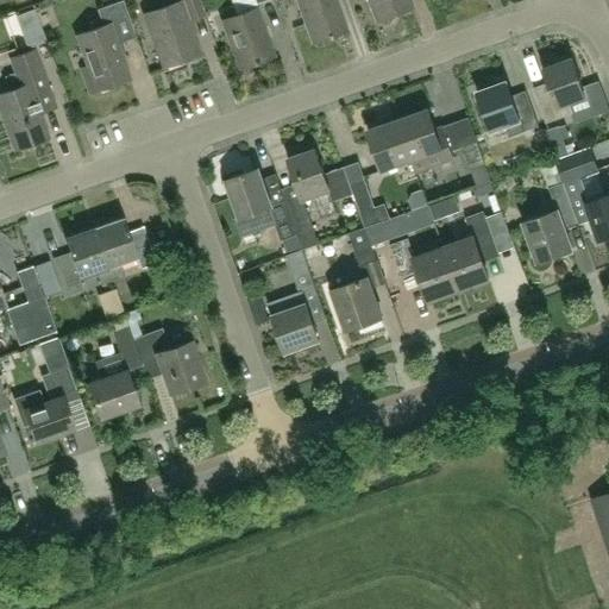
[(181,0),(182,1),(144,16),(163,68),(201,55),(190,23),(206,17),(200,0),(181,0)]
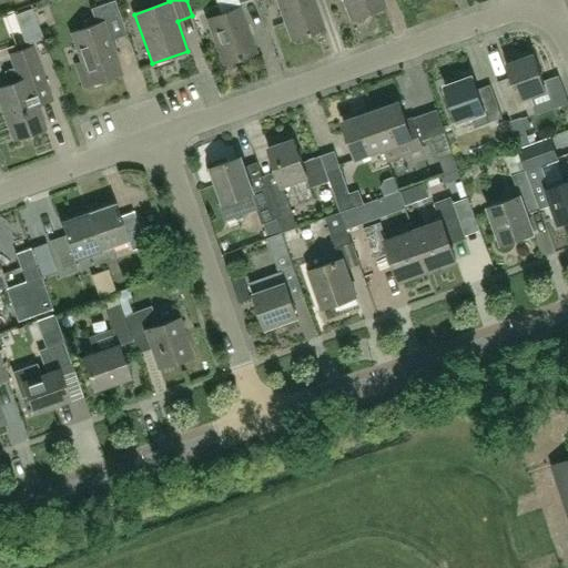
[(277,0),(293,40),(325,29),(314,0),(277,0)]
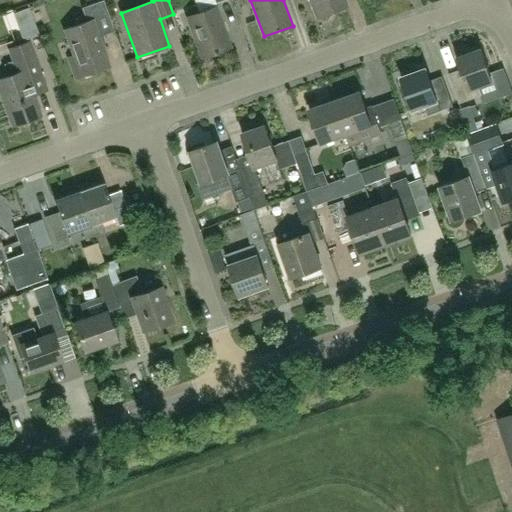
[(297,0),(299,4),(309,0),(311,0),(318,17),(347,7),(344,0),(297,0)]
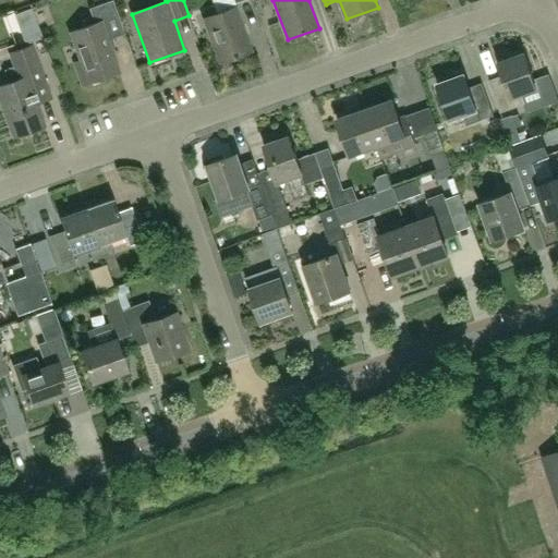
[(83,85),(89,83),(120,72),(108,40),(124,34),(113,2),(91,10),(95,24),(71,33),(82,61),(75,63),(83,85)]
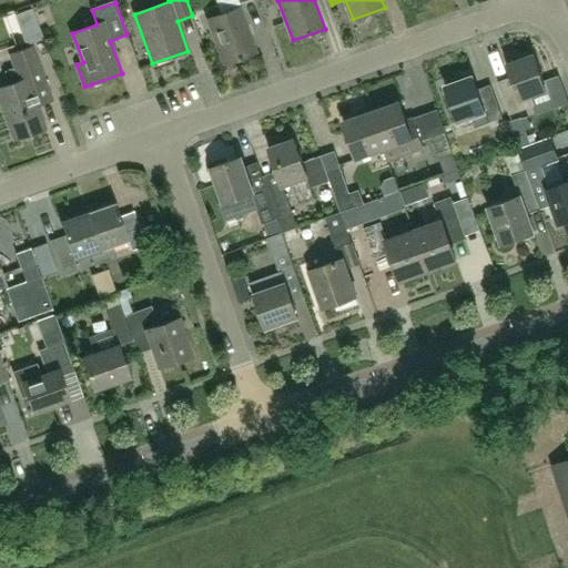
[(240,9),(209,20),(224,64),(256,53),(240,9)]
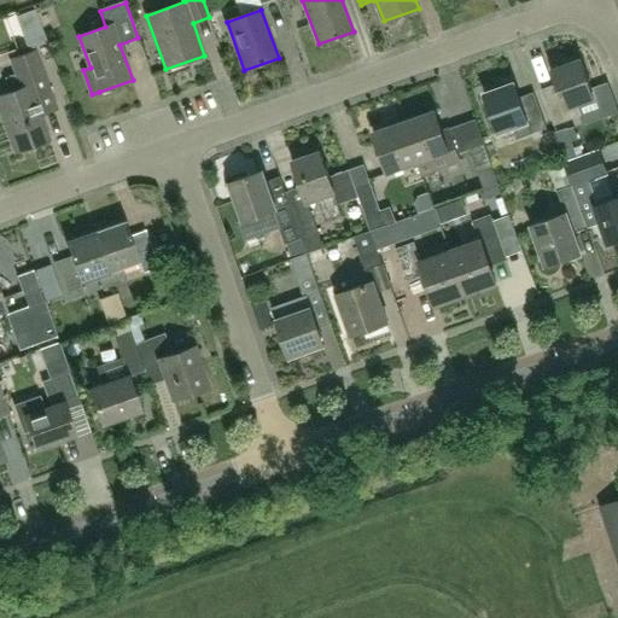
[(41,36),(34,16),(17,22),(23,42),(41,36)]
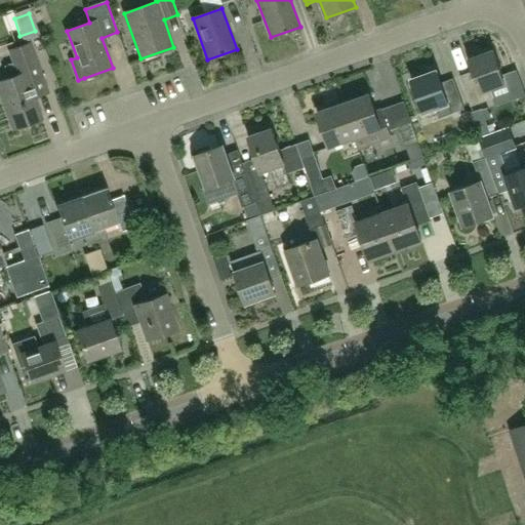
[(9,78),(0,81),(0,91),(13,129),(43,119),(35,97),(33,90),(45,85),(31,43),(13,49),(17,61),(4,65),(9,78)]
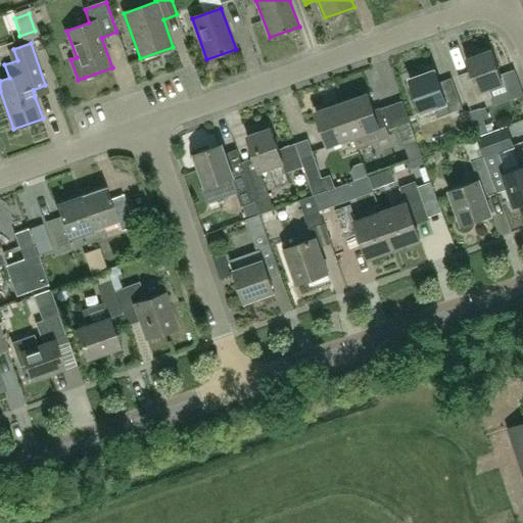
[(491,99),(488,90),(505,85),(492,50),(467,59),(472,73),(459,77),(470,107),(482,102),(491,99)]
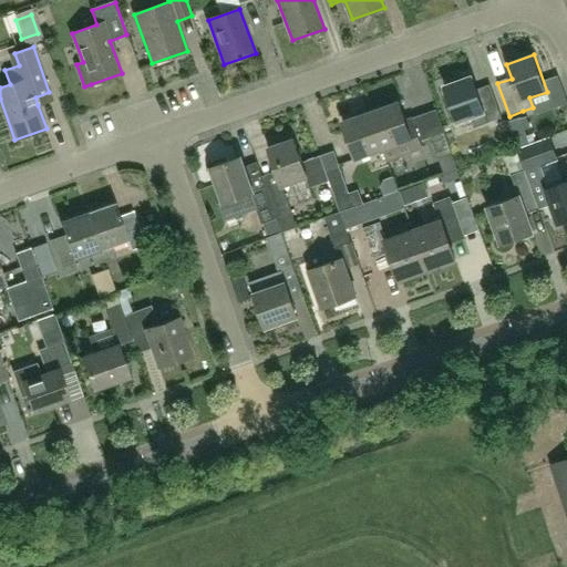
[(476,127),(490,123),(502,119),(491,85),(477,90),(473,75),(445,85),(459,123),(472,119),(476,127)]
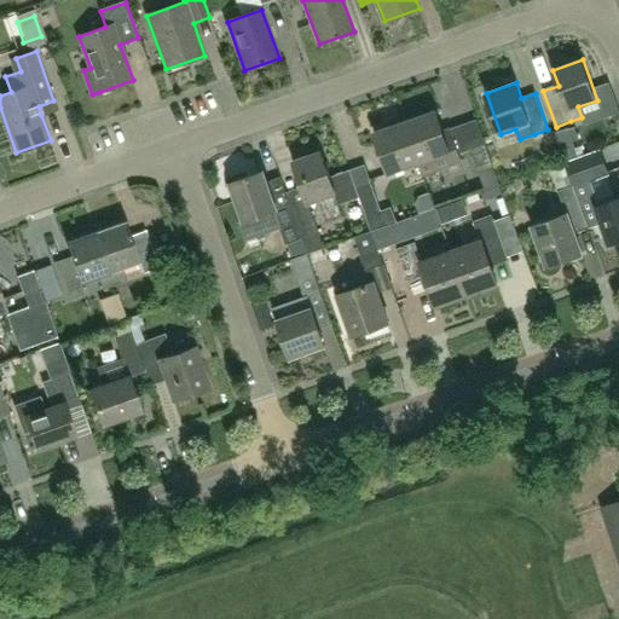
[(455,138),(446,140),(437,111),(375,133),(389,174),(421,163),(424,175),(463,162),(455,138)]
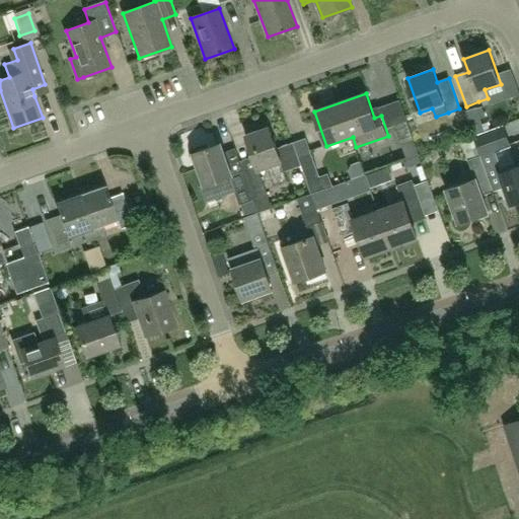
[(392,122),(402,149),(415,144),(405,117),(392,122)]
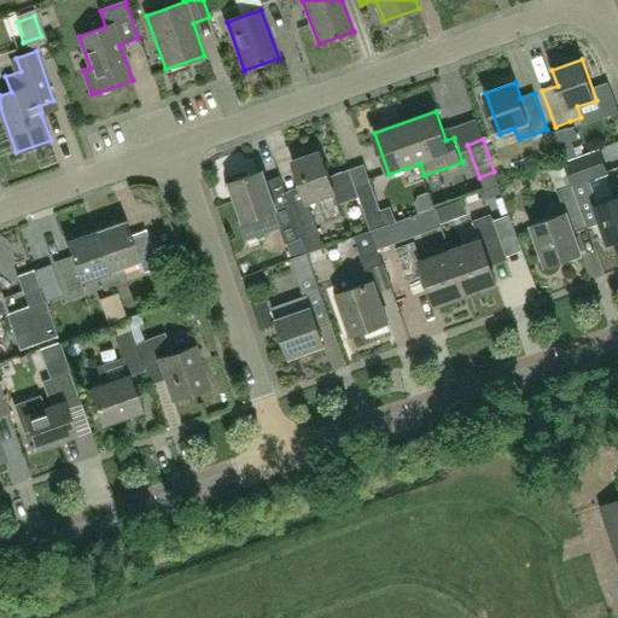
[(349,170),(330,178),(321,151),(293,162),(307,198),(291,204),(297,220),(303,237),(308,252),(309,254),(325,248),(309,204),(320,199),(328,221),(343,215),(339,204),(359,197),(366,217),(371,231),(372,231),(355,185),(354,185),(349,170)]
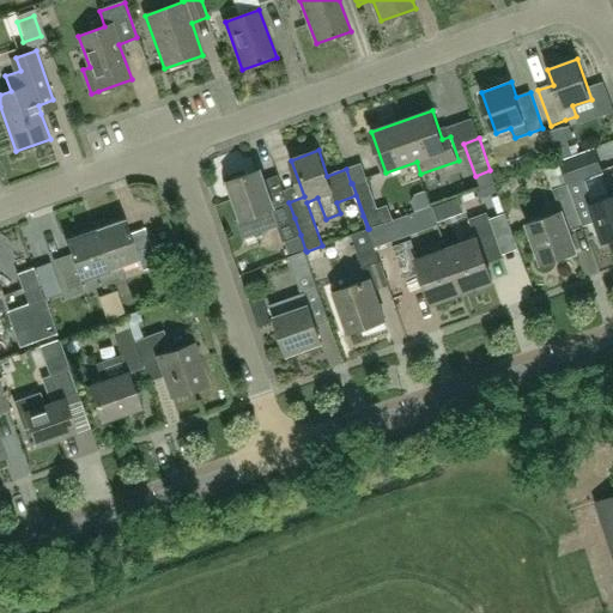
[(594,150),(560,162),(568,184),(583,226),(598,222),(605,242),(612,238),(612,196),(592,205),(583,181),(602,174),(594,150)]
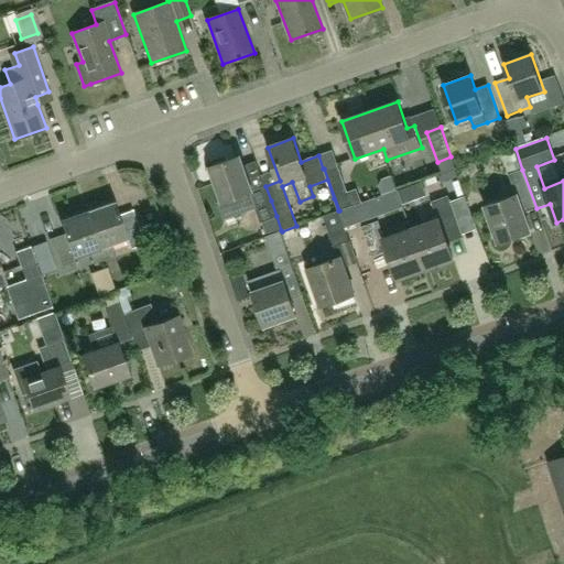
[(507,175),(509,174),(517,195),(486,207),(499,243),(531,231),(524,213),(537,208),(522,170),(516,149),(500,154),(507,175)]
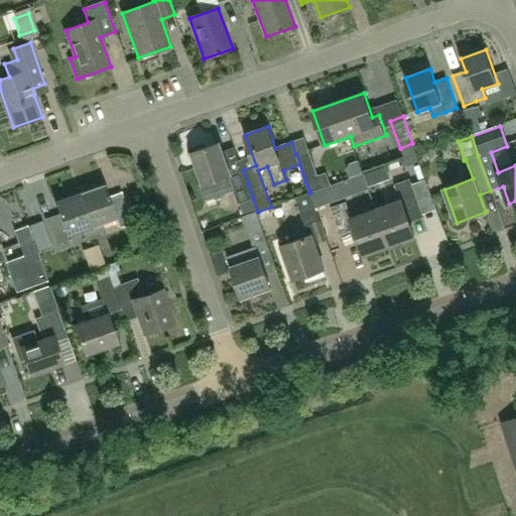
[(248,183),(243,170),(235,147),(223,152),(220,143),(192,152),(204,182),(199,184),(199,185),(201,185),(206,200),(235,188),(240,203),(253,198),(248,183)]
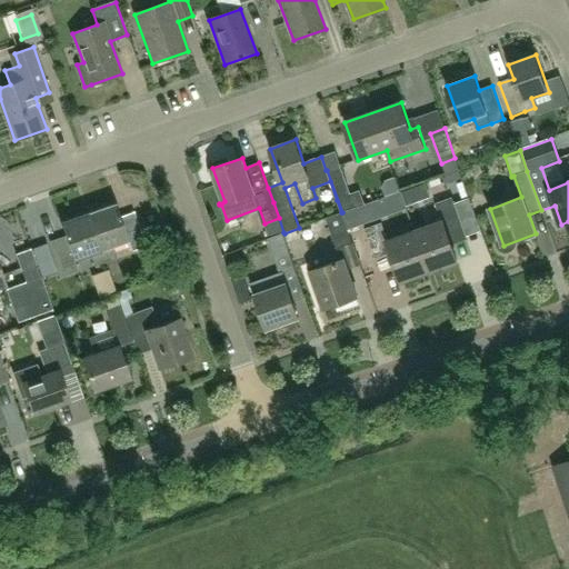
[(339,166),(327,170),(342,212),(363,205),(359,191),(350,195),(339,166)]
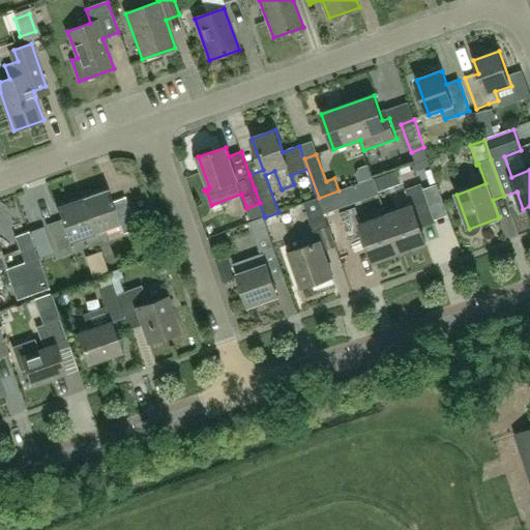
[(389,187),(385,175),(373,179),(378,192),(389,187)]
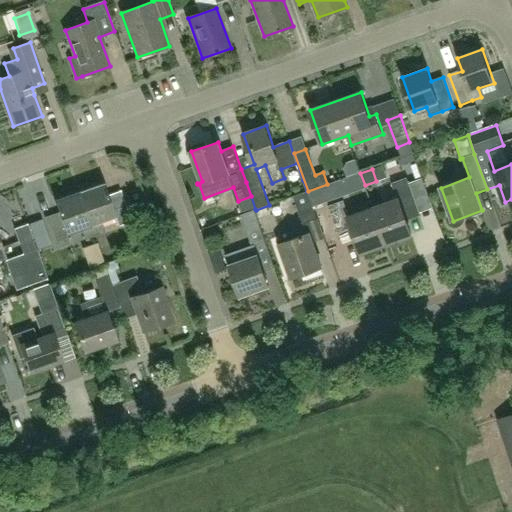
[(403,209),(417,204),(407,178),(392,184),(398,199),(374,208),(387,243),(412,234),(403,209)]
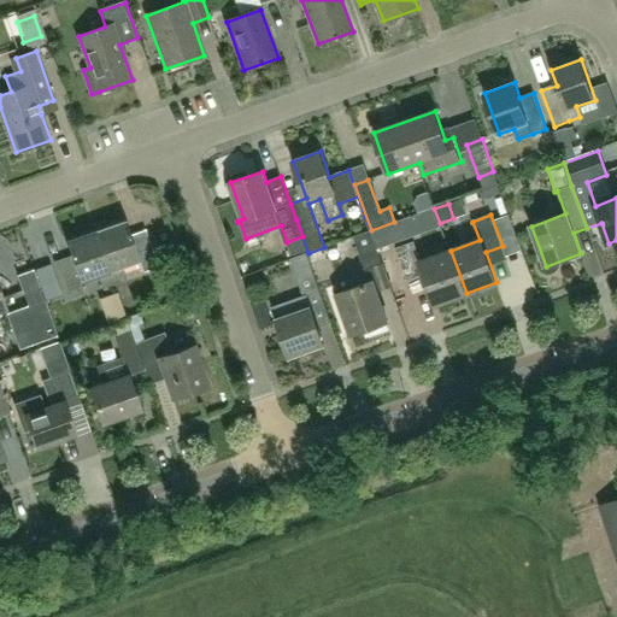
[(145,231),(130,236),(125,221),(97,231),(116,286),(127,282),(121,268),(139,262),(142,272),(157,266),(145,231)]
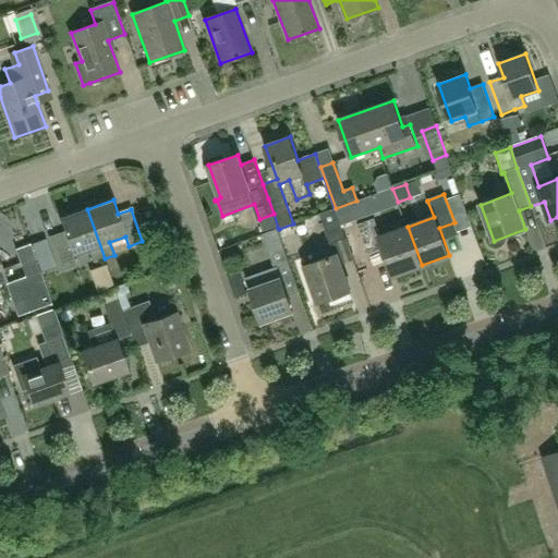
[(60,218),(65,232),(51,238),(63,270),(77,266),(73,255),(86,251),(93,263),(105,258),(87,209),(60,218)]
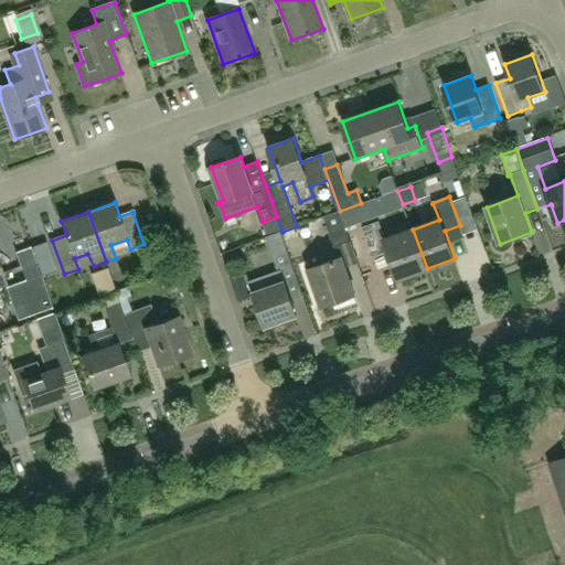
[(334,248),(350,242),(339,212),(323,217),(334,248)]
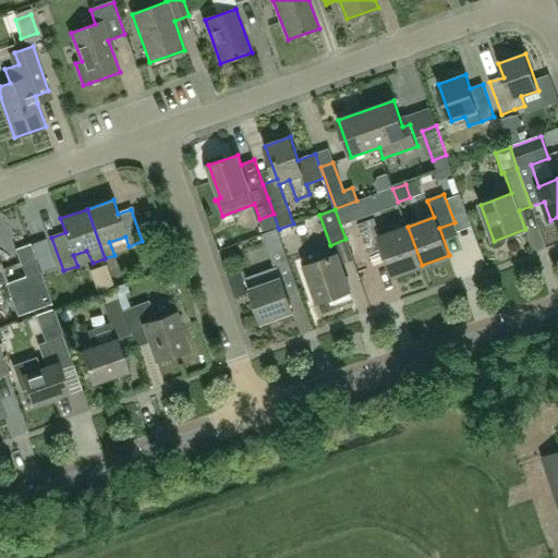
[(274,214),(259,219),(264,232),(278,228),(274,214)]
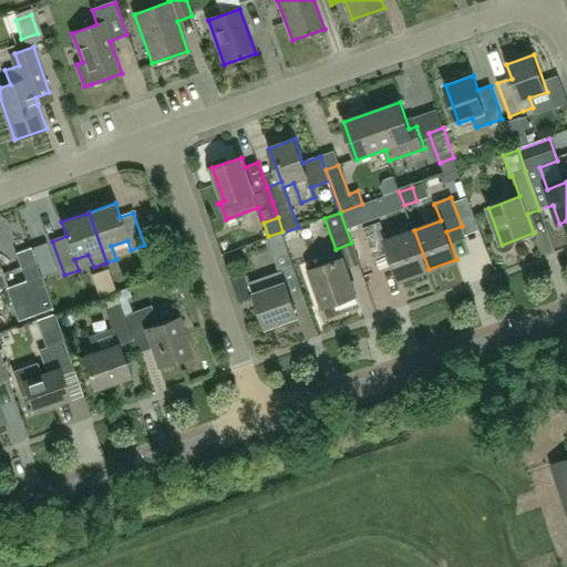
[(316,223),(284,235),(287,244),(319,232),(316,223)]
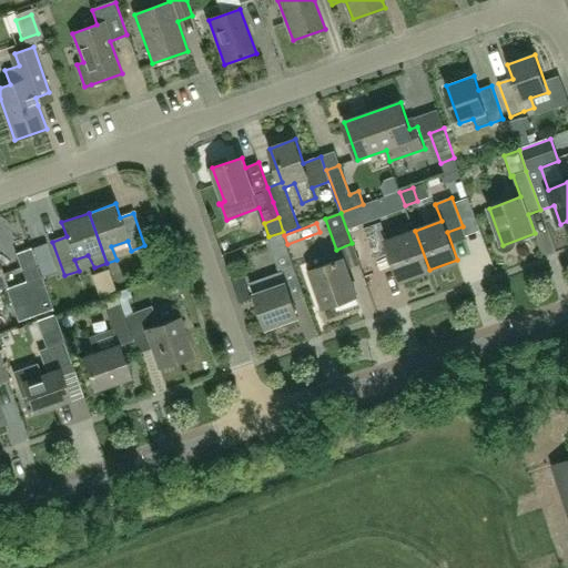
[(429,270),(415,231),(388,240),(382,223),(365,229),(375,257),(391,252),(401,281),(429,270)]
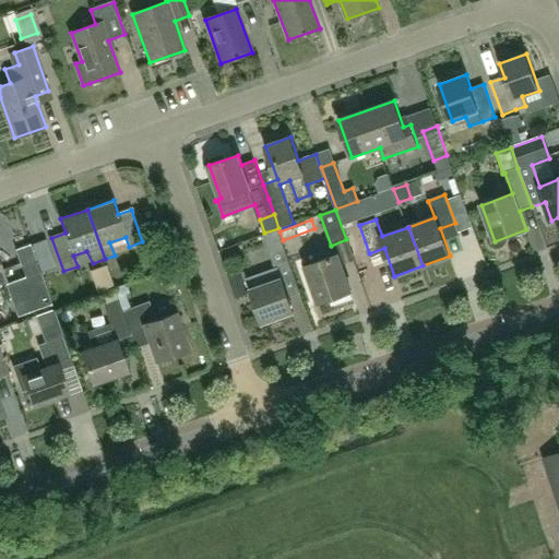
[(262,235),(274,270),(245,280),(249,292),(251,290),(263,323),(294,312),(282,278),(280,271),(290,266),(278,229),(262,235)]
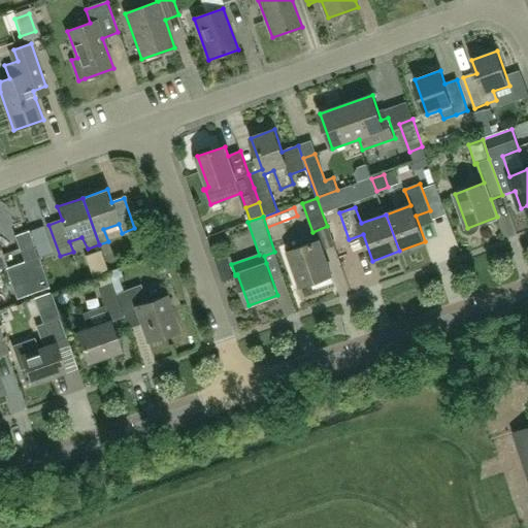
[(22,252),(33,248),(28,232),(17,236),(22,252)]
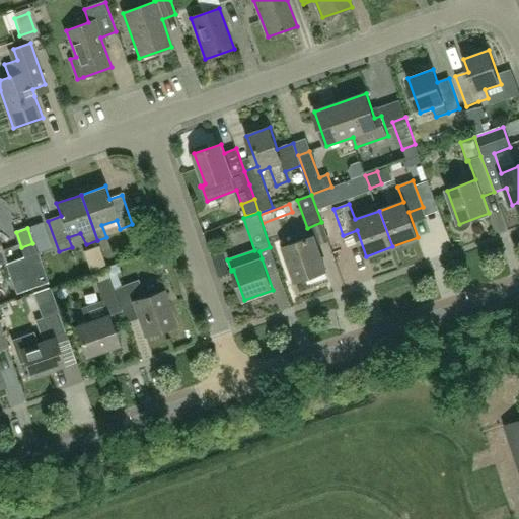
[(142,232),(147,250),(158,247),(152,229),(142,232)]
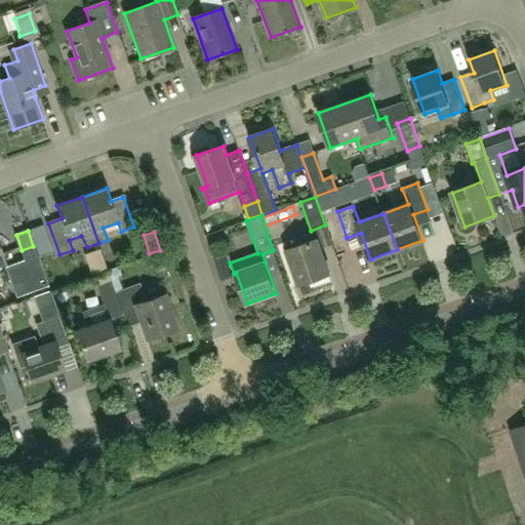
[(287,250),(299,285),(330,274),(318,239),(287,250)]
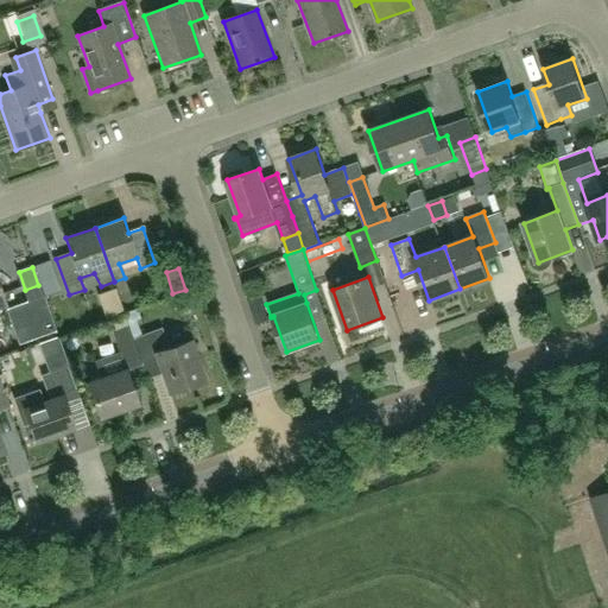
[(43,297),(20,304),(6,310),(18,344),(33,340),(55,331),(43,297)]
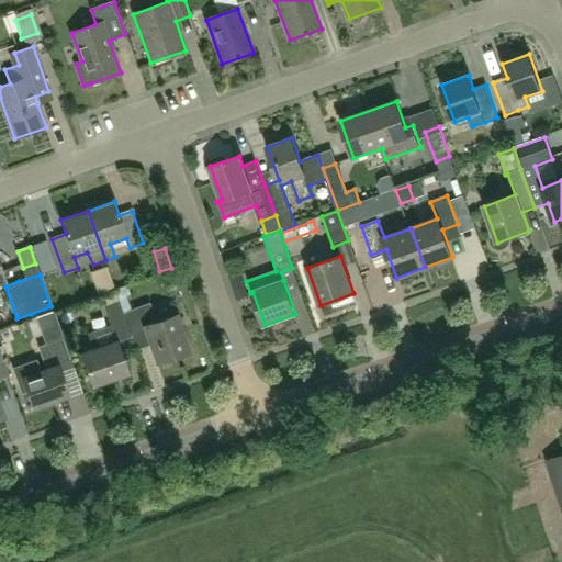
[(247,295),(240,274),(229,278),(236,300),(247,295)]
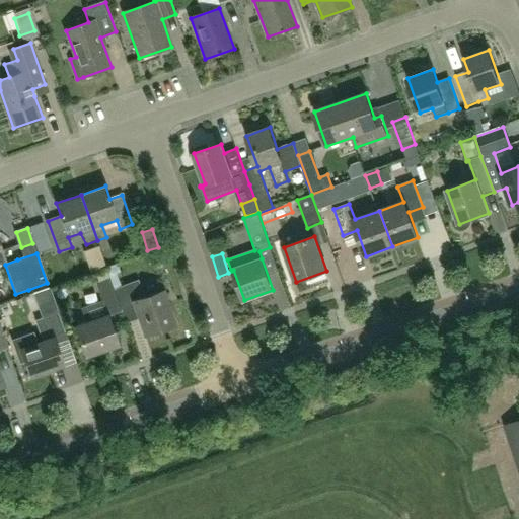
[(83,309),(88,322),(75,326),(86,356),(119,345),(108,316),(122,311),(114,289),(109,278),(109,277),(108,277),(106,268),(92,274),(94,283),(95,282),(103,302),(83,309)]
